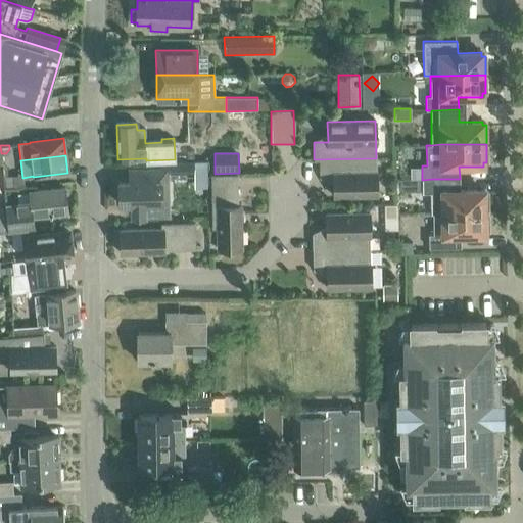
[(377,196),(376,158),(314,159),(314,160),(319,160),(319,178),(333,177),(334,197),(377,196)]
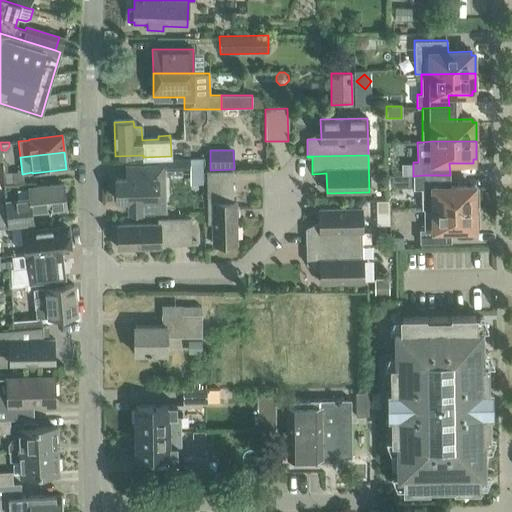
[(203,184),(202,157),(194,158),(189,158),(189,170),(190,184),(203,184)]
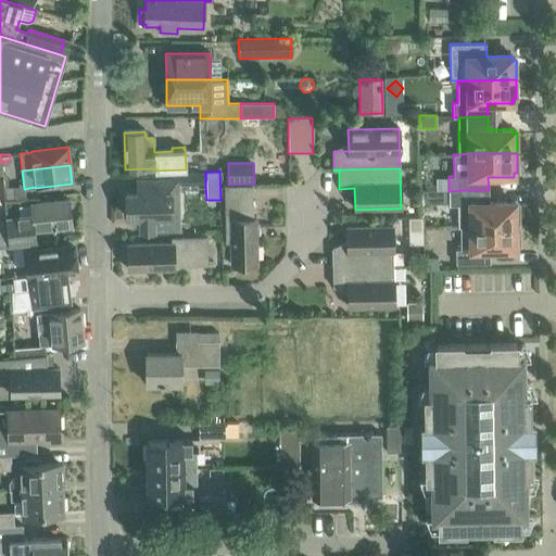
[(126,196),(127,216),(139,216),(140,229),(171,228),(169,194),(176,194),(176,181),(143,181),(143,194),(126,196)]
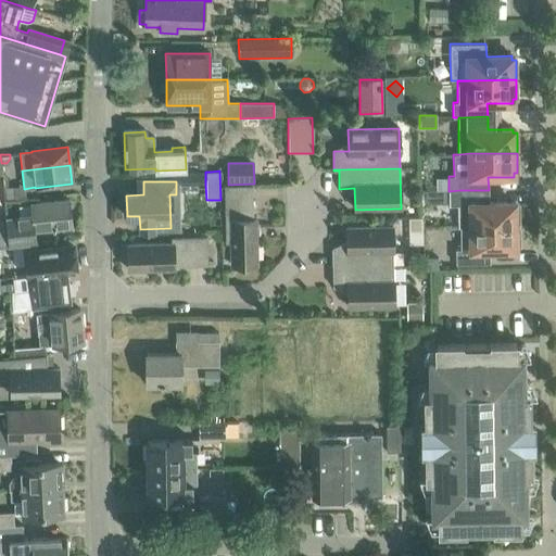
[(252,186),(224,186),(225,243),(230,243),(230,265),(256,265),(256,219),(253,219),(252,186)]
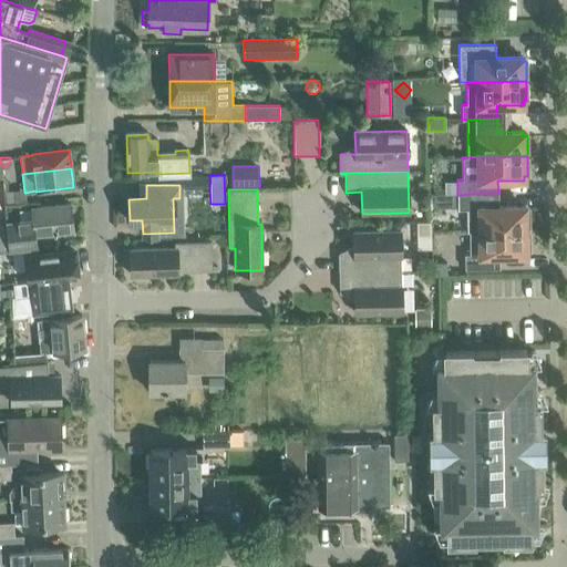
[(498,207),(498,194),(468,194),(468,209),(480,209),(480,232),(528,230),(528,210),(525,210),(524,206),(498,207)]
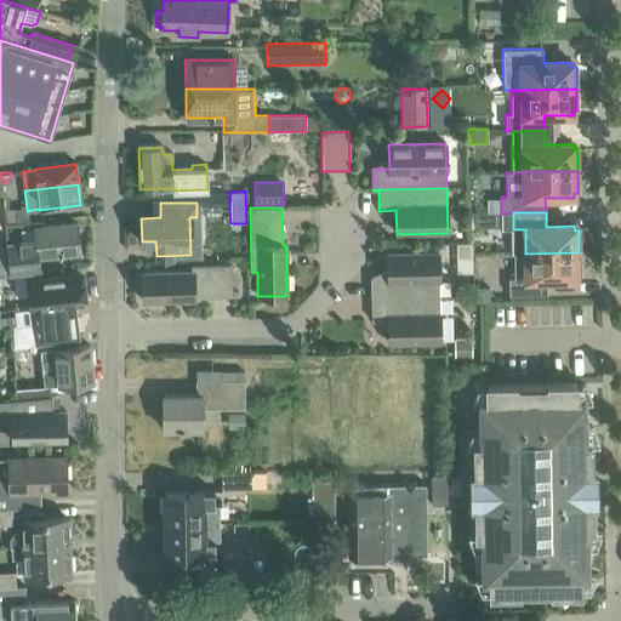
[(21,251),(7,252),(10,274),(41,271),(40,257),(80,252),(78,222),(34,226),(35,240),(20,243),(21,251)]
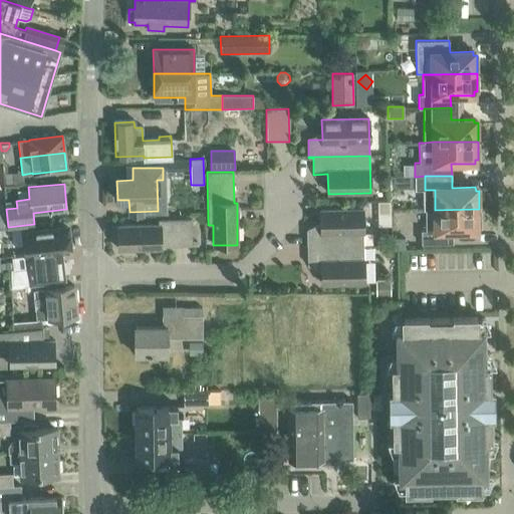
[(378,213),(391,213),(391,201),(378,201),(378,213)]
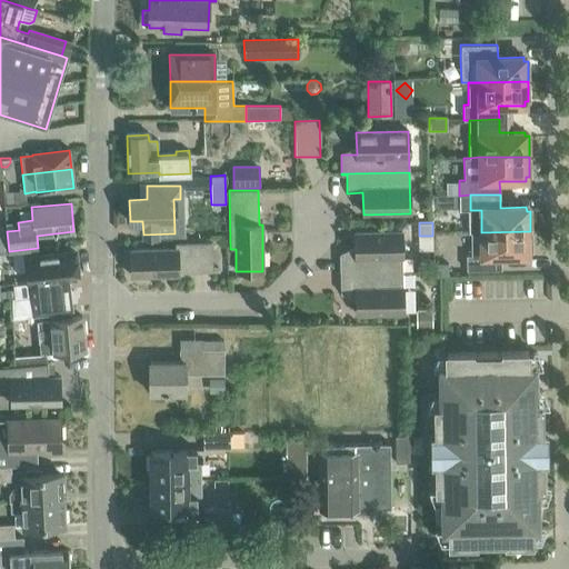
[(339,255),(340,273),(402,272),(401,231),(355,232),(355,255),(339,255)]
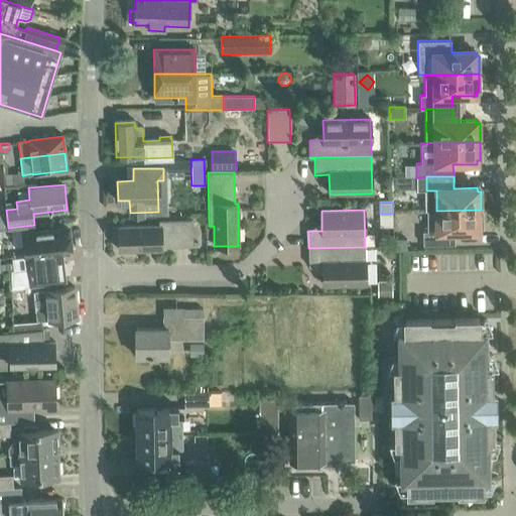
[(427,211),(427,232),(422,232),(422,245),(455,244),(455,233),(478,232),(478,229),(482,228),(481,210),(436,211),(427,211)]
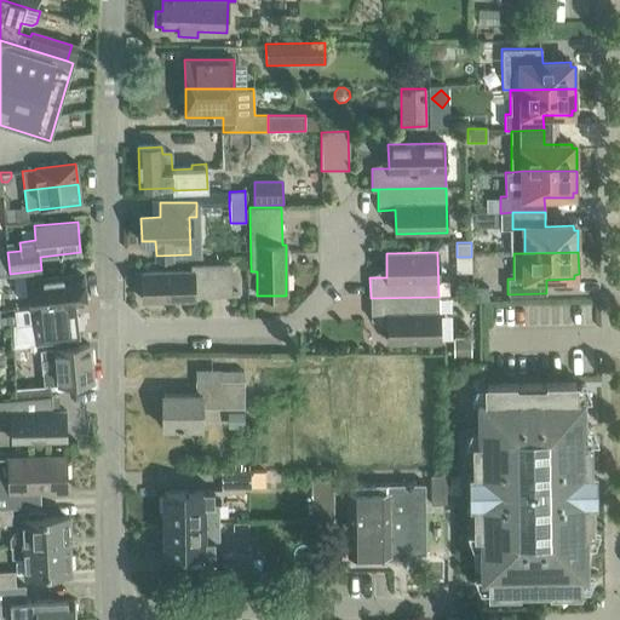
[(142,273),(143,302),(194,300),(194,297),(231,296),(230,264),(190,265),(190,271),(142,273)]
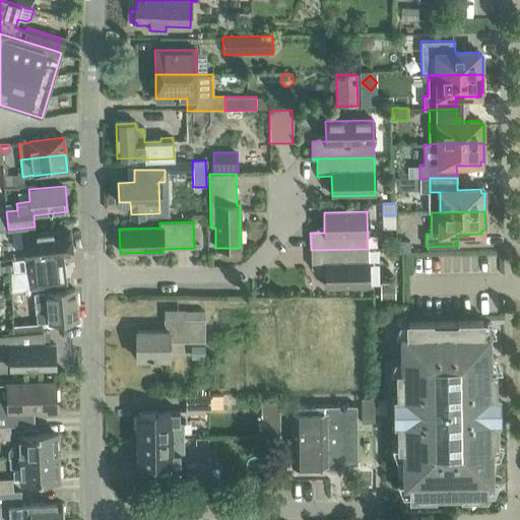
[(12,254),(14,271),(20,271),(52,268),(50,256),(68,254),(67,248),(71,247),(69,231),(23,236),(25,253),(12,254)]
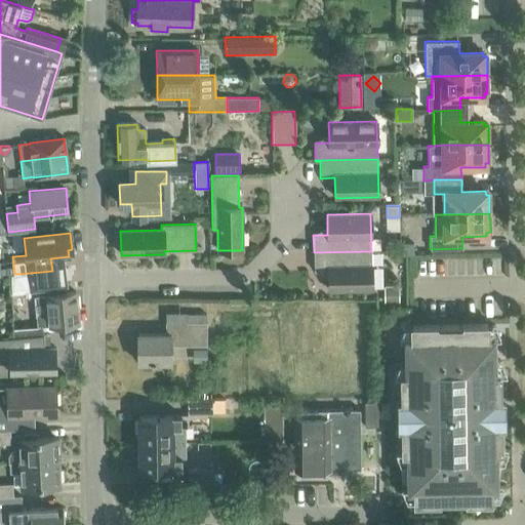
[(403,245),(404,255),(406,255),(413,254),(413,244),(403,245)]
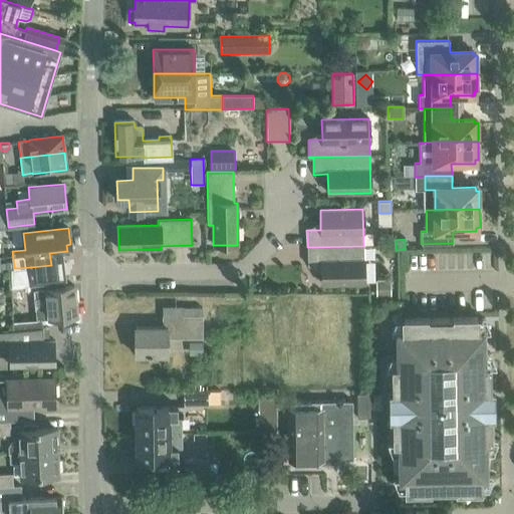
[(364,283),(363,246),(307,247),(307,265),(321,264),(322,284),(364,283)]
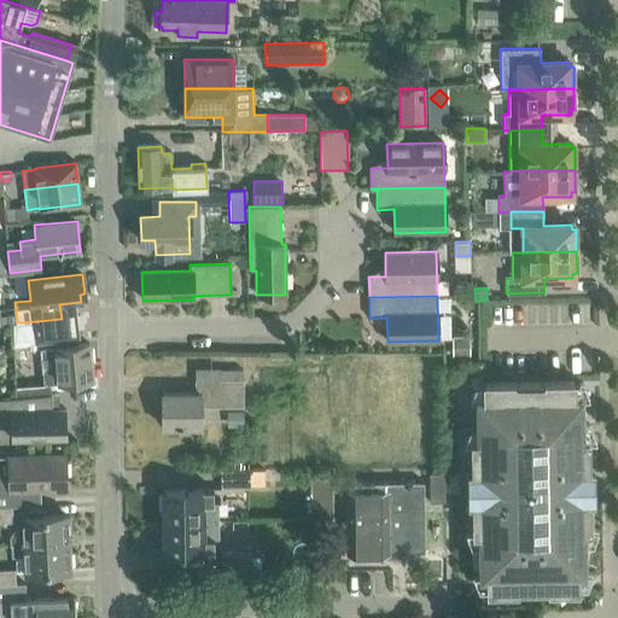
[(62,319),(24,322),(17,322),(12,324),(12,342),(12,351),(18,351),(22,345),(22,340),(75,336),(74,318),(62,319)]
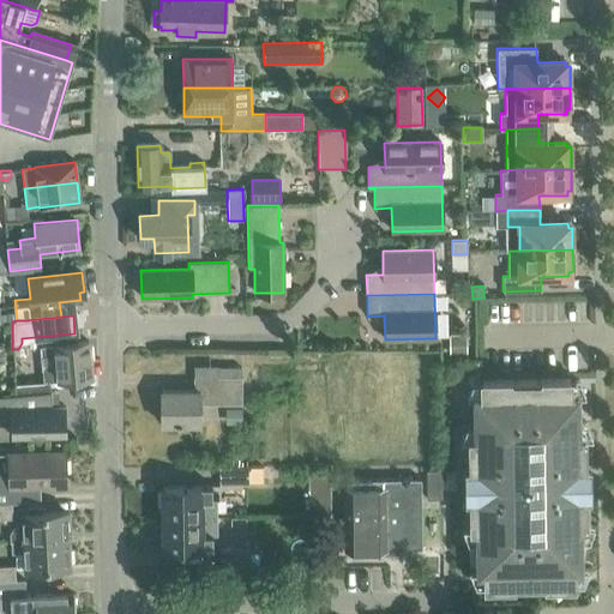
[(465,333),(453,333),(453,351),(465,351),(465,333)]
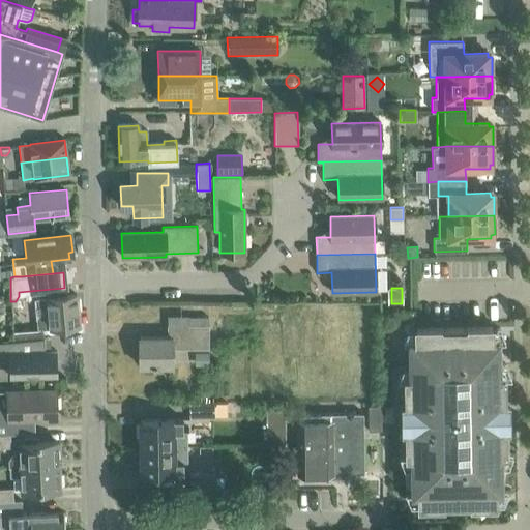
[(37,330),(50,329),(52,329),(80,326),(77,295),(48,298),(34,299),(37,330)]
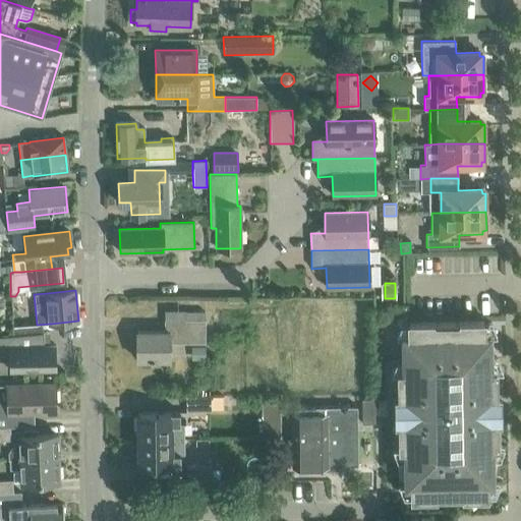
[(165,331),(136,332),(136,360),(169,360),(169,343),(184,343),(206,343),(205,310),(185,310),(164,310),(164,320),(165,320),(165,331)]
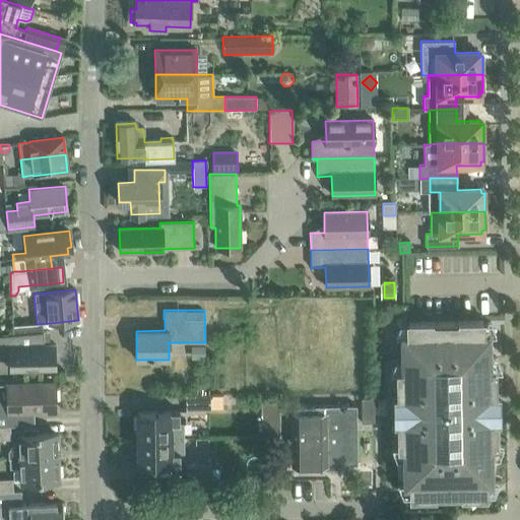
[(402,373),(397,373),(398,398),(400,398),(400,421),(398,421),(399,447),(404,447),(404,483),(410,483),(410,497),(484,495),(484,482),(491,482),(490,445),(496,445),(495,419),(484,420),(483,408),(495,396),(494,371),(489,371),(488,334),(482,334),(482,321),(407,323),(407,336),(402,336),(402,373)]
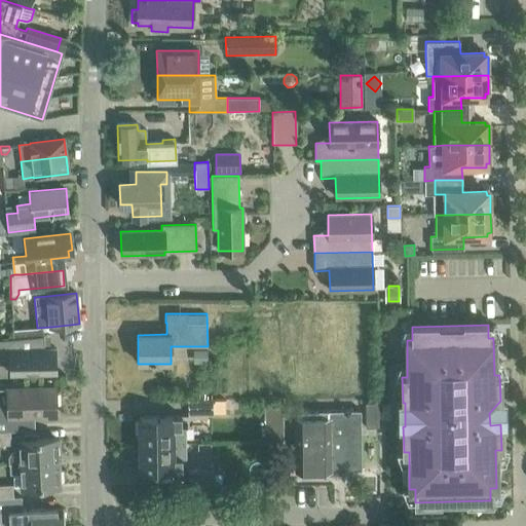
[(0,360),(10,360),(10,374),(55,373),(54,348),(43,348),(43,336),(0,339),(0,360)]
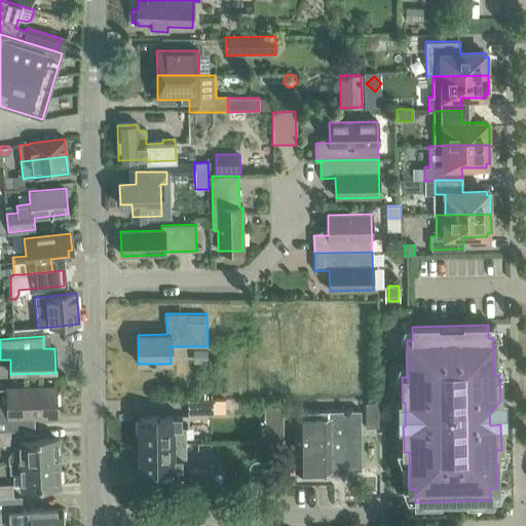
[(207,350),(196,350),(196,363),(207,363),(207,350)]
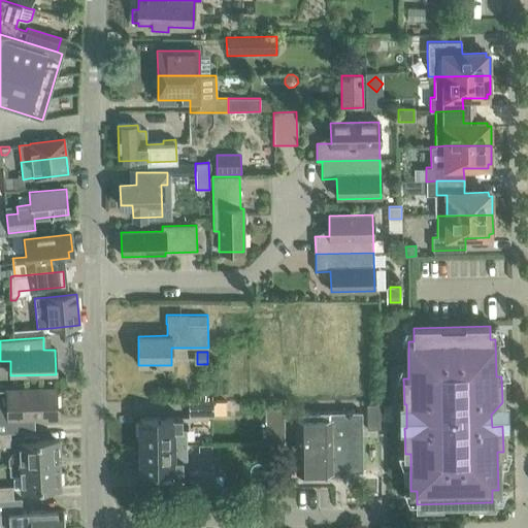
[(23,432),(35,431),(34,420),(57,420),(57,390),(7,391),(0,391),(0,433),(9,433),(23,432)]
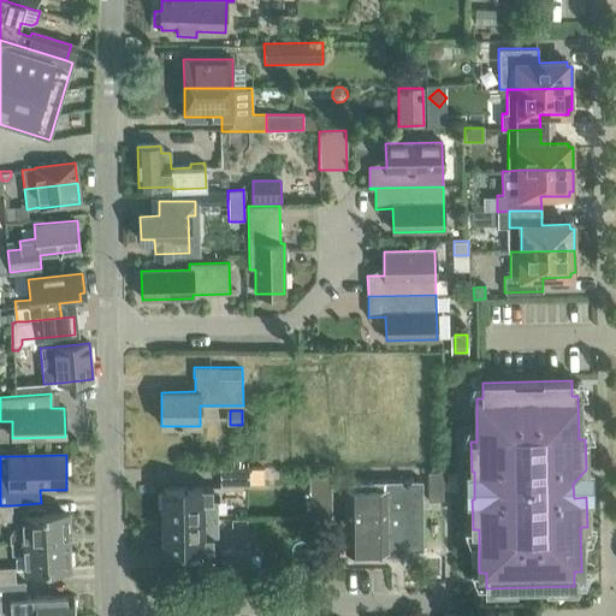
[(249,468),(219,469),(220,486),(249,485),(249,468)]
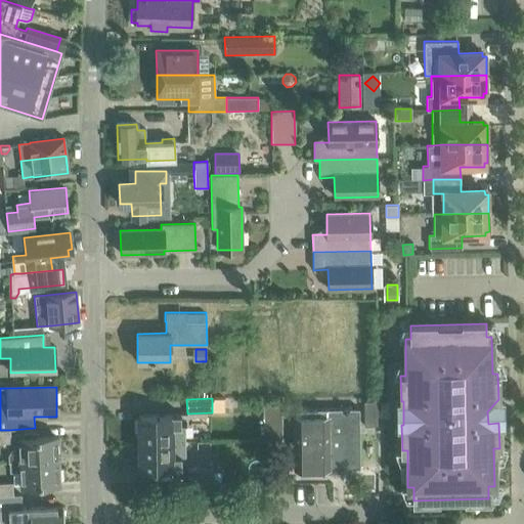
[(376,425),(376,410),(376,400),(362,400),(363,426),(376,425)]
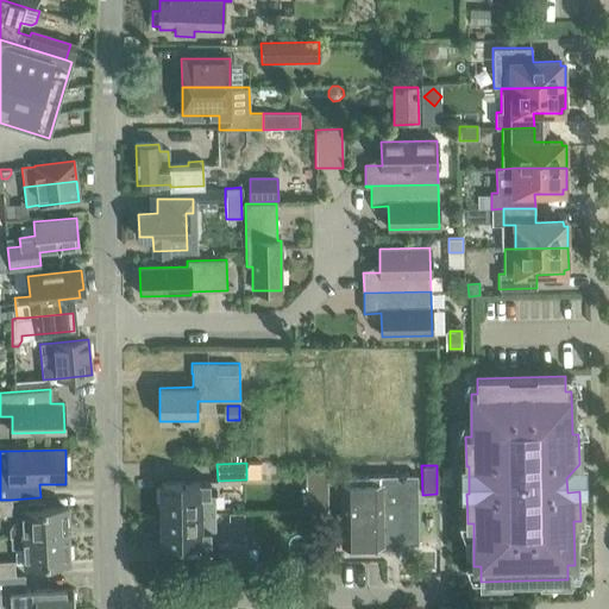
[(418,544),(416,475),(340,475),(340,544),(418,544)]
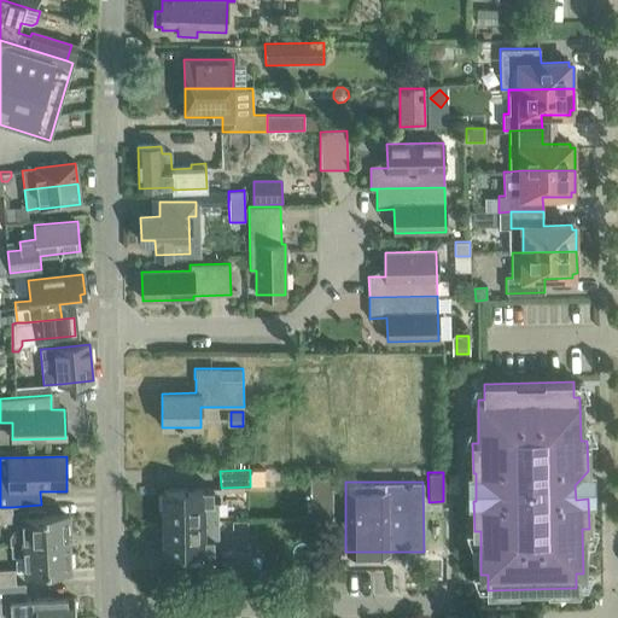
[(213,489),(163,489),(163,520),(219,520),(219,502),(213,502),(213,489)]
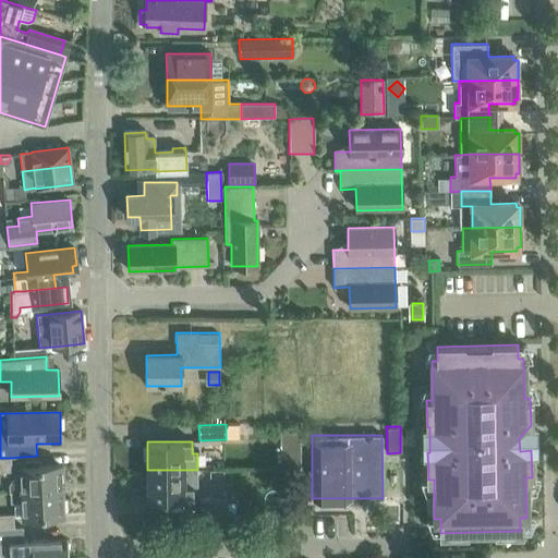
[(0,458),(0,471),(11,470),(10,458),(0,458)]
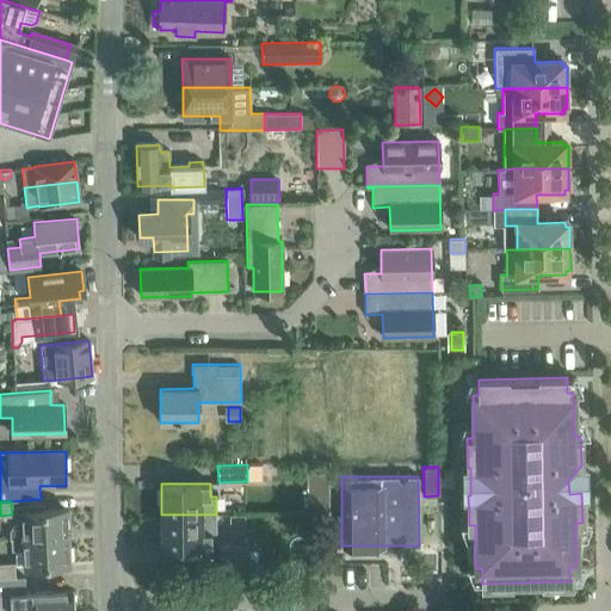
[(11,539),(23,539),(68,536),(66,508),(41,510),(41,505),(16,506),(18,526),(13,526),(11,530),(11,539)]
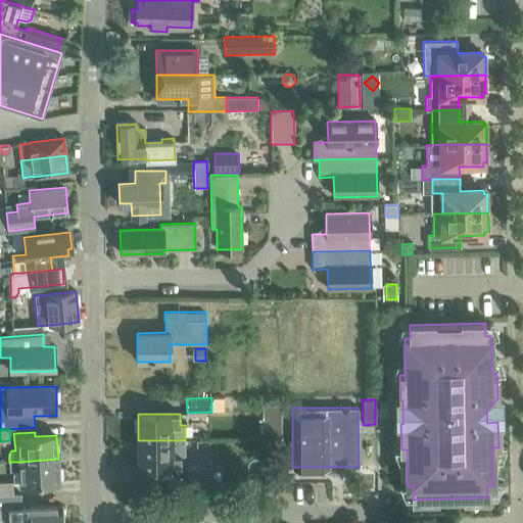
[(185,440),(138,440),(138,467),(180,467),(180,455),(185,455),(185,440)]
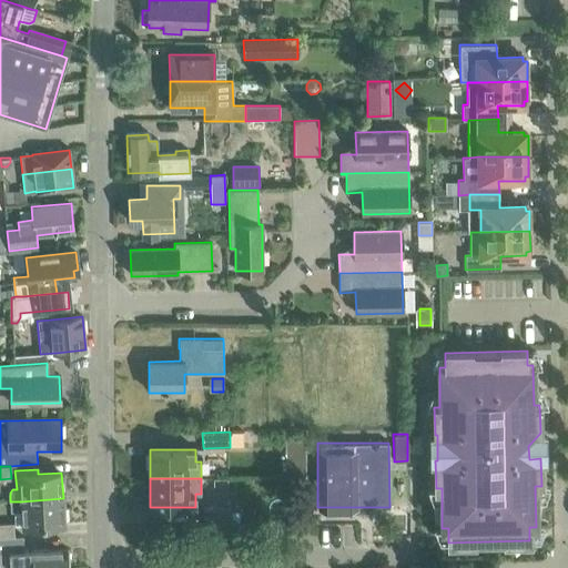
[(64,525),(63,498),(21,501),(10,501),(11,513),(22,511),(23,527),(64,525)]
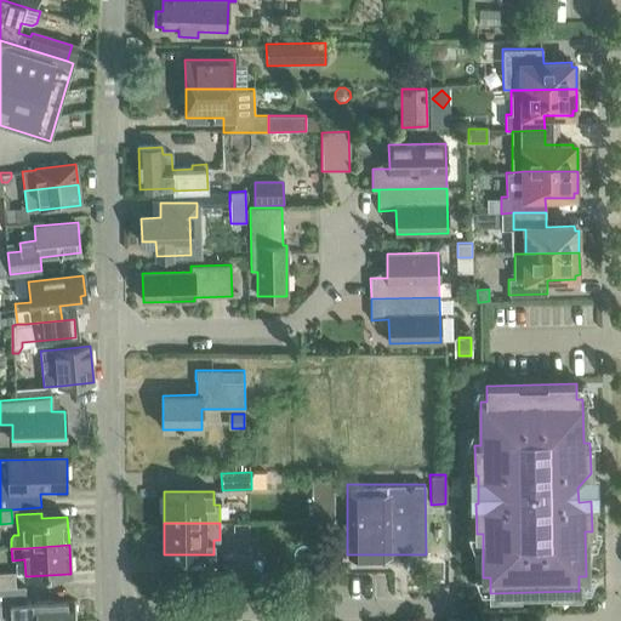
[(222,571),(252,571),(252,557),(252,556),(222,556),(222,571)]
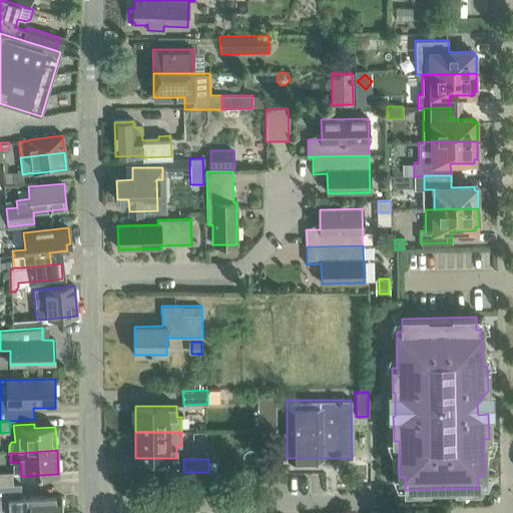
[(0,485),(13,485),(12,474),(0,474),(0,485)]
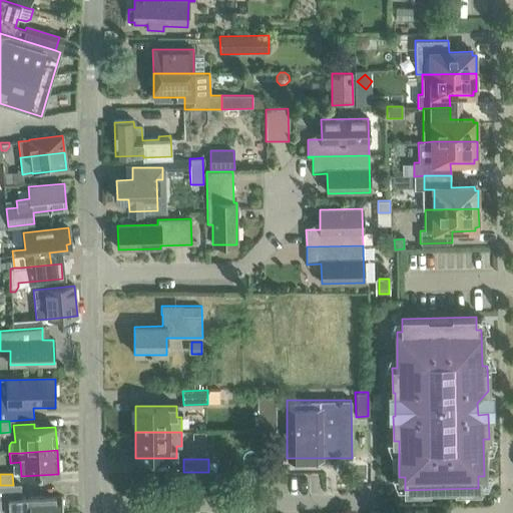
[(21,485),(13,485),(0,485),(0,497),(0,498),(0,512),(40,512),(62,512),(61,497),(21,499),(21,485)]
